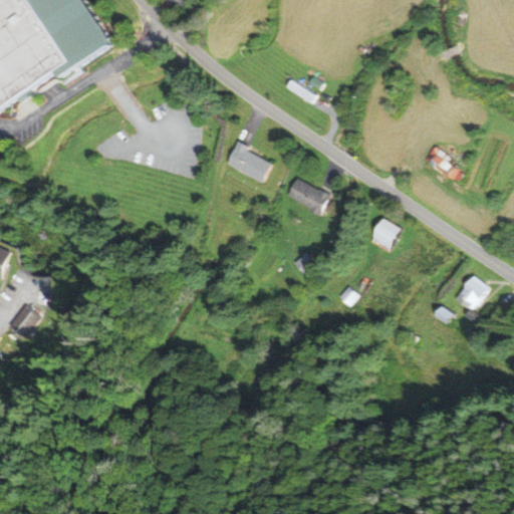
[(0,0),(0,112),(21,99),(24,104),(39,94),(38,92),(36,89),(62,71),(67,78),(80,69),(120,43),(121,42),(93,0),(0,0)]
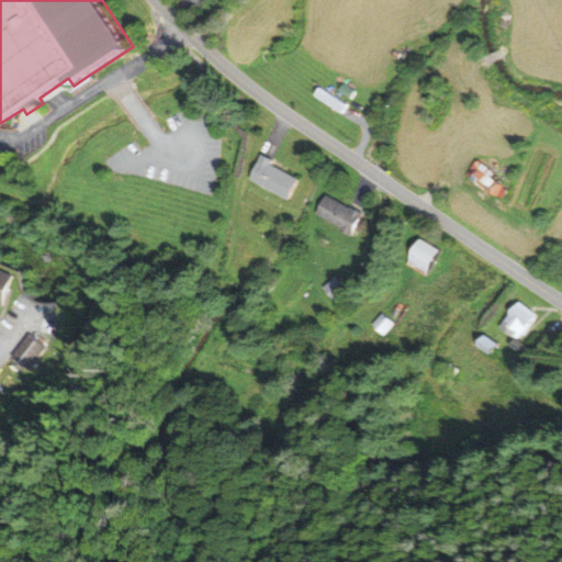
[(313,98),(340,116),(348,105),(321,87),(313,98)]
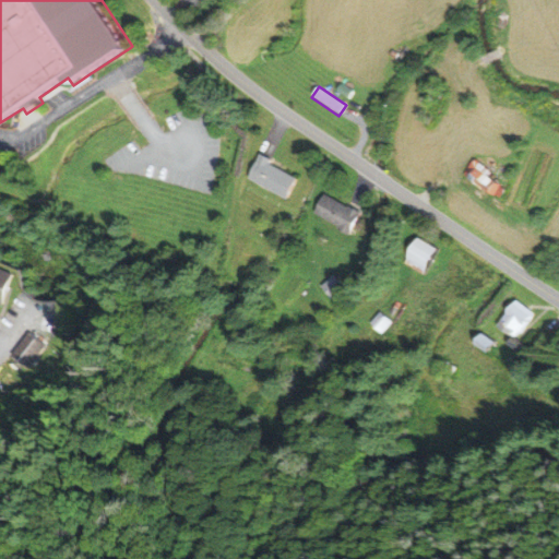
[(299,177),(270,165),(273,159),(261,154),(249,181),(289,200),(299,177)]
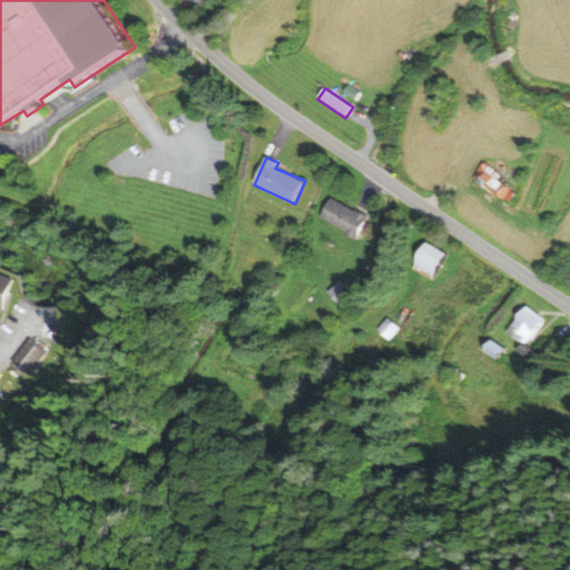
[(474,176),(502,199),(512,187),(484,164),(474,176)]
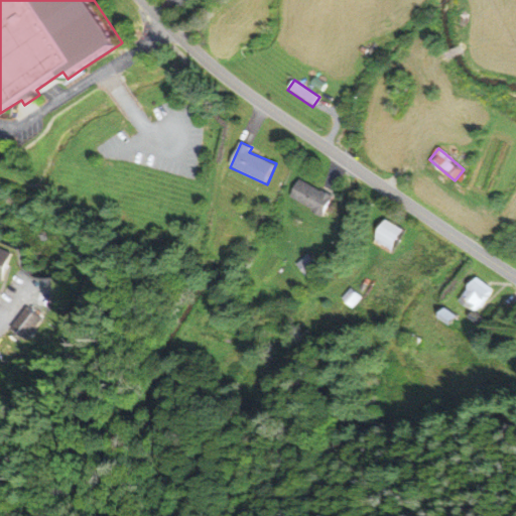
[(326,217),(337,198),(302,178),(291,198),(326,217)]
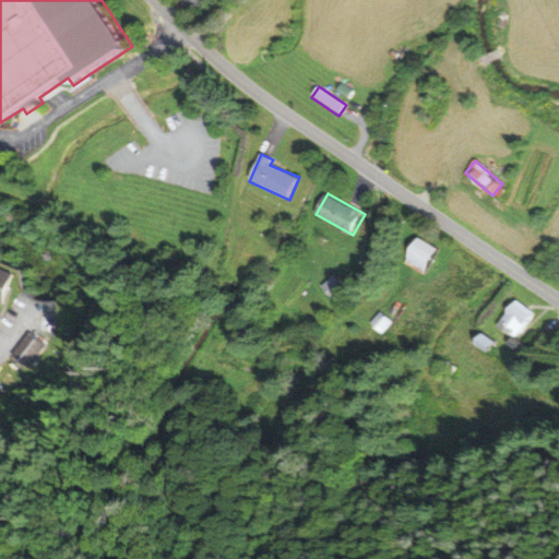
[(442,252),(424,238),(403,263),(421,278),(442,252)]
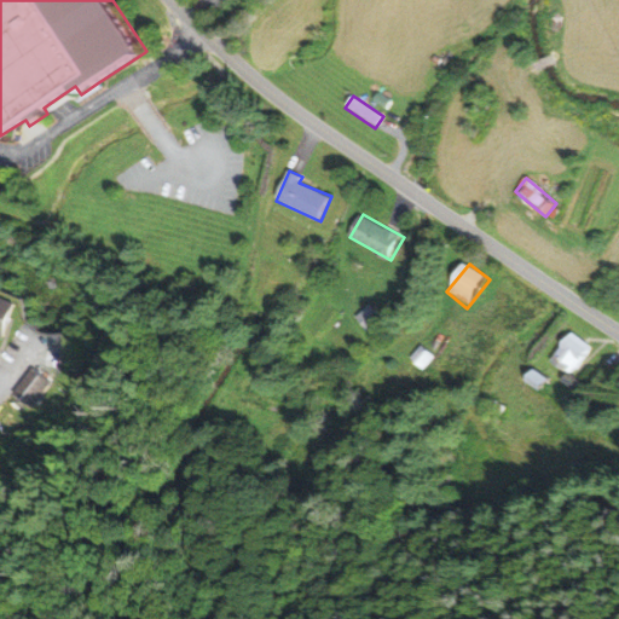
[(0,330),(16,337),(30,299),(0,288),(0,330)]
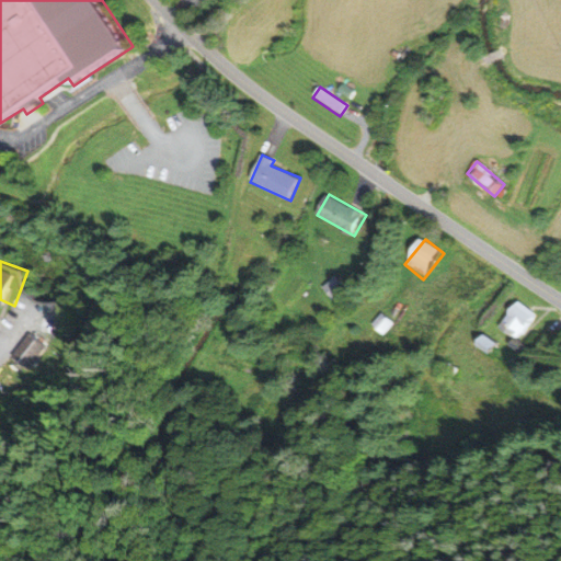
[(331,300),(344,289),(334,277),(321,289),(331,300)]
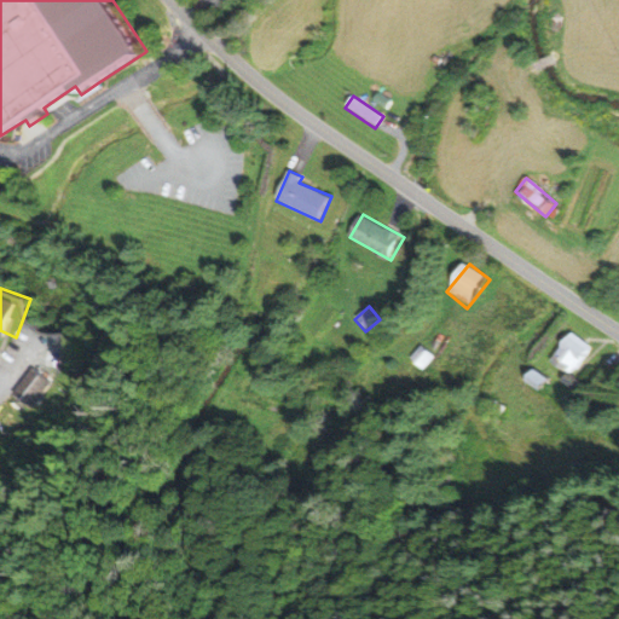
[(589,353),(571,335),(549,358),(567,376),(589,353)]
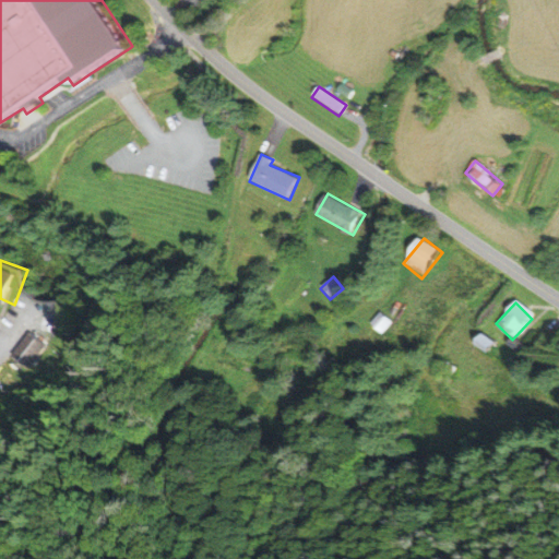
[(390,323),(380,313),(369,323),(379,333),(390,323)]
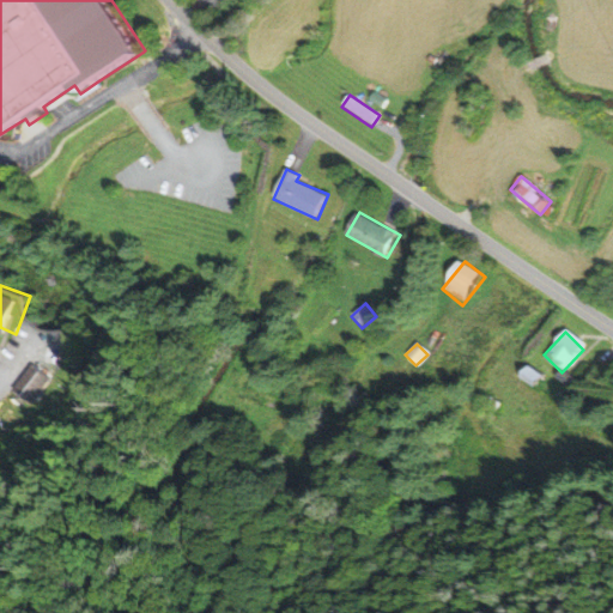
[(10,387),(19,399),(43,380),(34,368),(10,387)]
